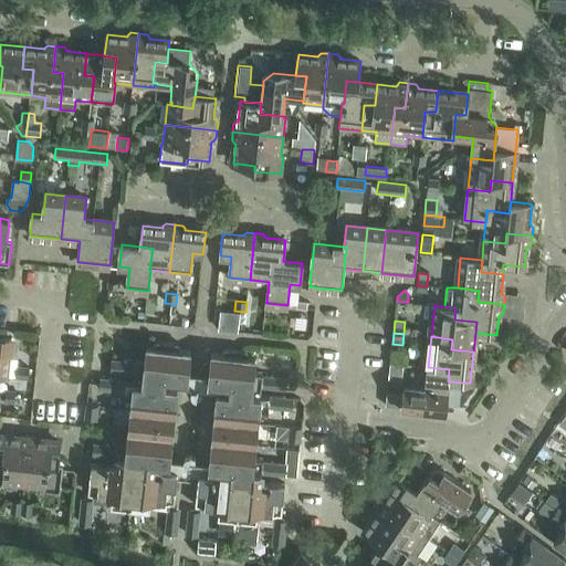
[(0,376),(6,377),(8,354),(12,355),(14,341),(0,338),(0,376)]
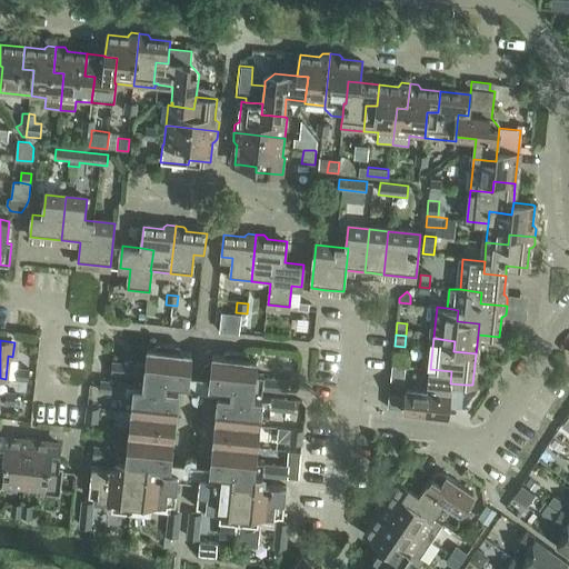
[(178,347),(169,346),(158,345),(155,346),(155,348),(147,348),(145,361),(136,361),(136,365),(112,362),(111,373),(188,381),(191,352),(180,351),(180,349),(178,347)]
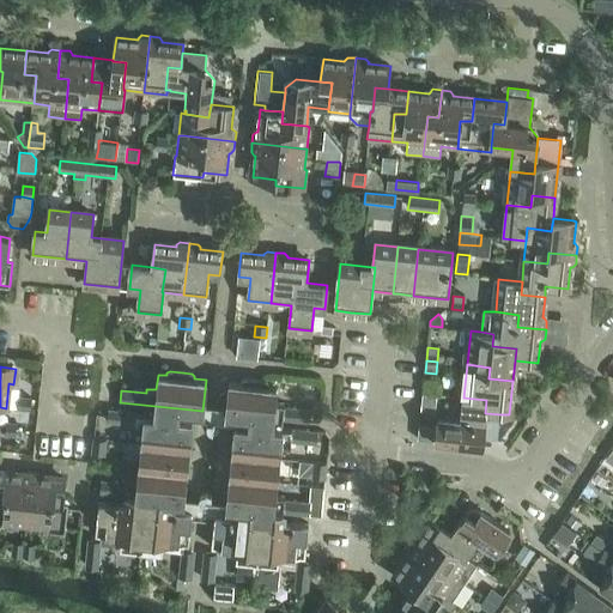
[(225,413),(309,423),(310,411),(285,408),(285,404),(275,402),(278,387),(268,387),(268,384),(267,382),(255,380),(244,380),(242,381),(241,383),(229,382),(225,413)]
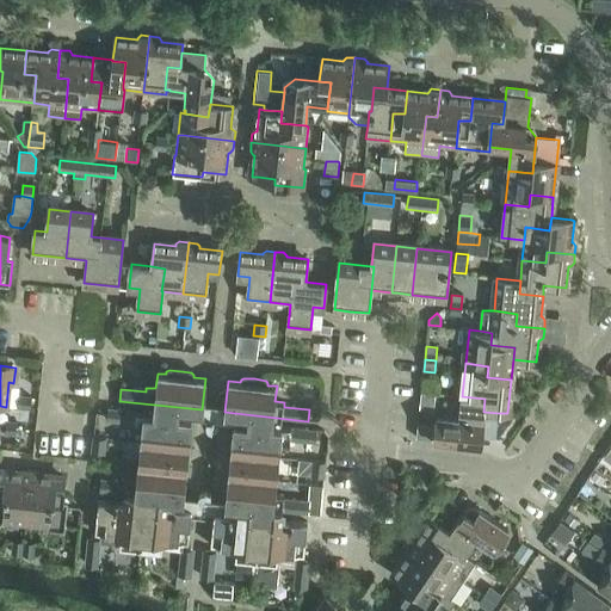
[(462,396),(460,419),(437,417),(436,425),(434,440),(471,444),(482,436),(494,437),(497,436),(499,413),(483,412),(485,399),(462,396)]
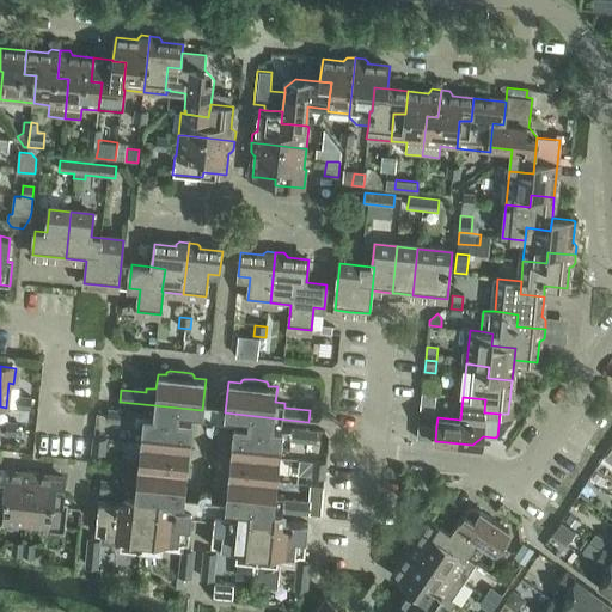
[(132,429),(141,430),(136,481),(127,479),(127,483),(101,481),(99,493),(183,501),(187,467),(191,418),(108,410),(106,421),(133,424),(132,429)]
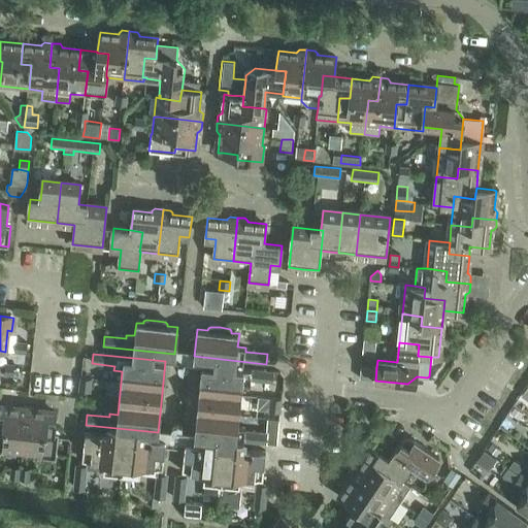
[(273,383),(274,372),(202,365),(198,402),(198,407),(195,436),(266,443),(268,434),(245,431),(245,427),(238,426),(242,384),(251,385),(251,381),(273,383)]
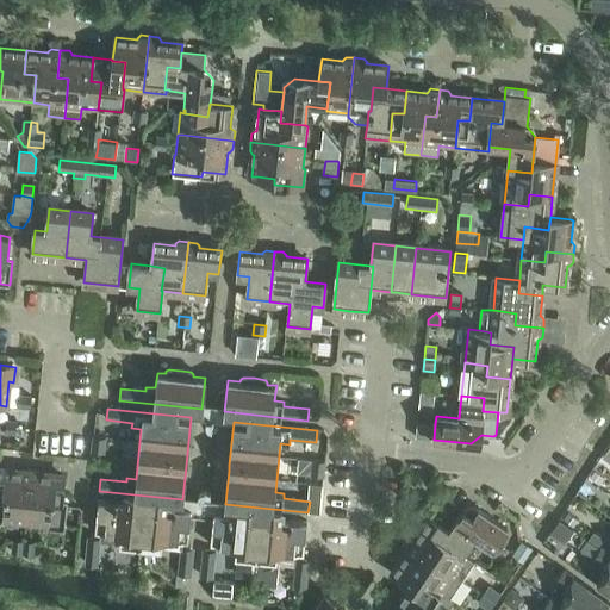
[(418,423),(417,436),(430,437),(433,424),(418,423)]
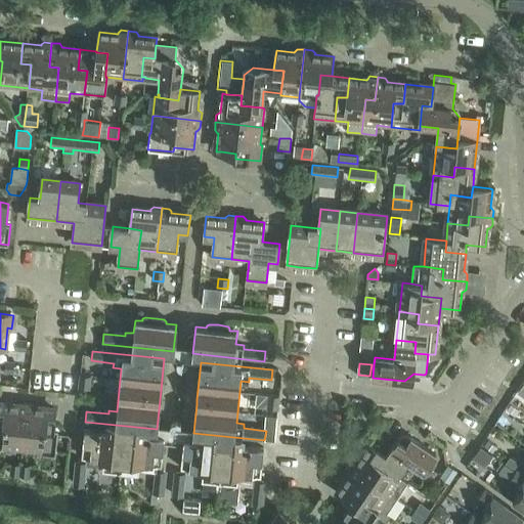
[(80,376),(79,388),(89,389),(91,377),(80,376)]
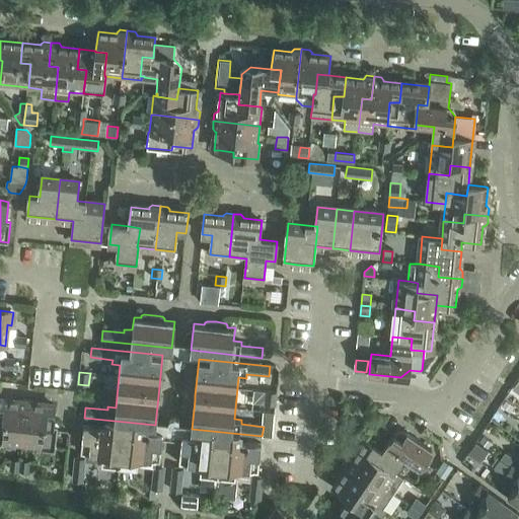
[(265,404),(275,405),(277,392),(267,391),(265,404)]
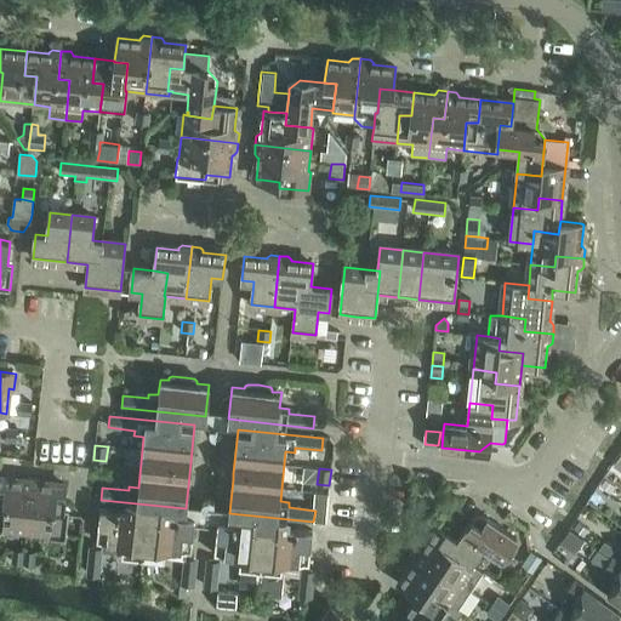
[(0,531),(5,533),(5,531),(27,534),(32,477),(23,476),(20,479),(20,480),(0,478),(0,531)]
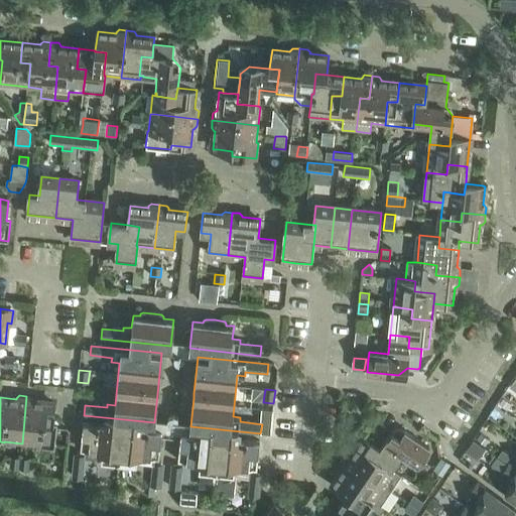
[(26,396),(22,443),(39,445),(39,446),(54,448),(57,423),(52,422),(54,403),(36,401),(36,400),(34,397),(26,396)]
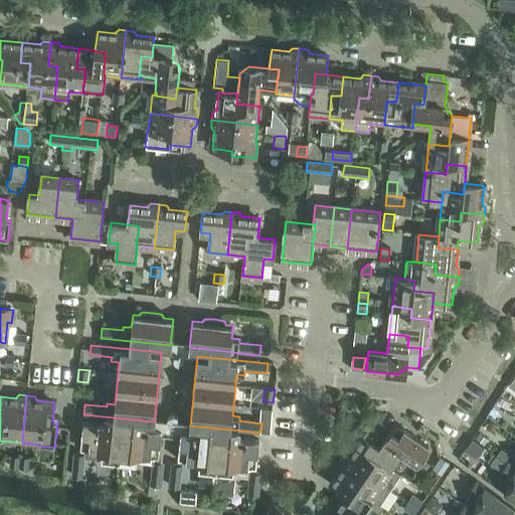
[(503,397),(498,402),(505,408),(510,402),(508,400),(503,397)]
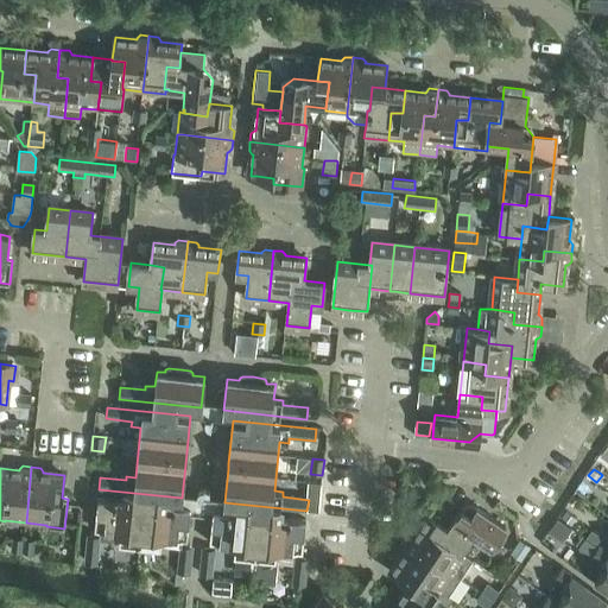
[(86,561),(88,564),(96,564),(100,540),(119,543),(119,546),(160,551),(160,548),(179,549),(177,574),(184,574),(187,575),(190,571),(192,550),(189,546),(181,545),(182,540),(185,540),(188,540),(190,507),(97,498),(94,531),(100,531),(100,537),(94,536),(90,536),(88,538),(86,561)]
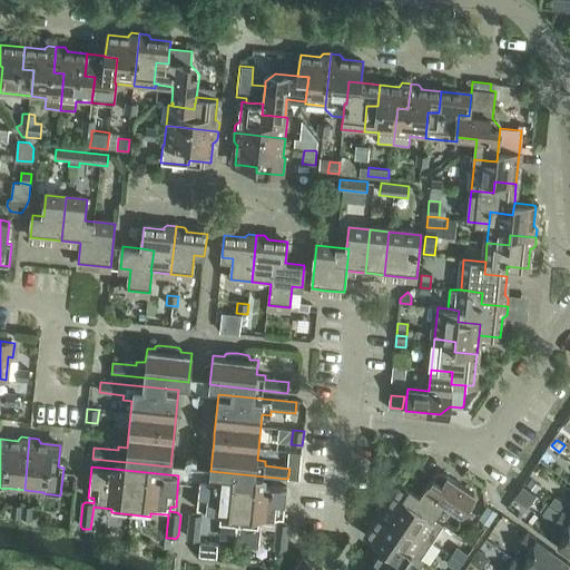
[(414,505),(433,518),(443,503),(462,516),(475,494),(446,474),(442,482),(432,475),(420,494),(421,495),(414,505)]
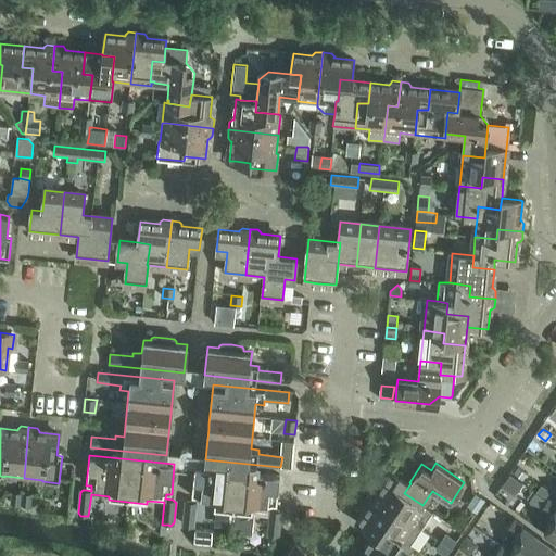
[(191,496),(197,497),(215,498),(213,510),(252,515),(253,503),(276,505),(280,476),(194,466),(191,496)]
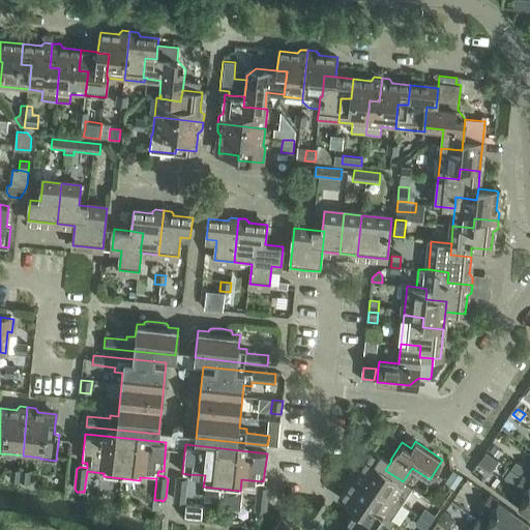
[(494,445),(490,451),(498,457),(502,451),(494,445)]
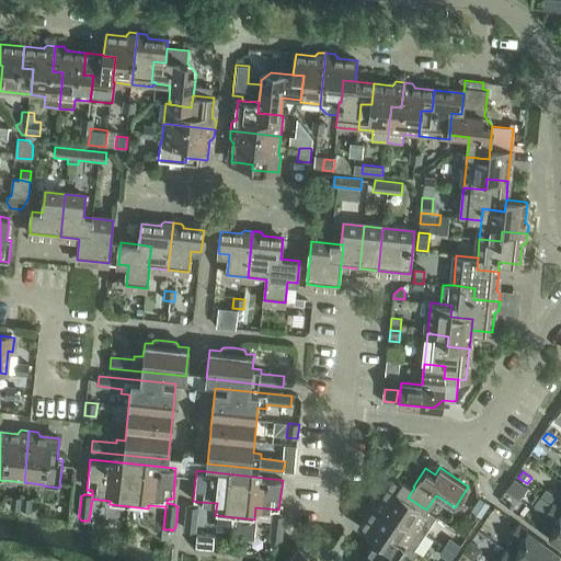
[(378,502),(426,534),(437,517),(426,510),(408,497),(414,488),(413,487),(397,476),(378,502)]
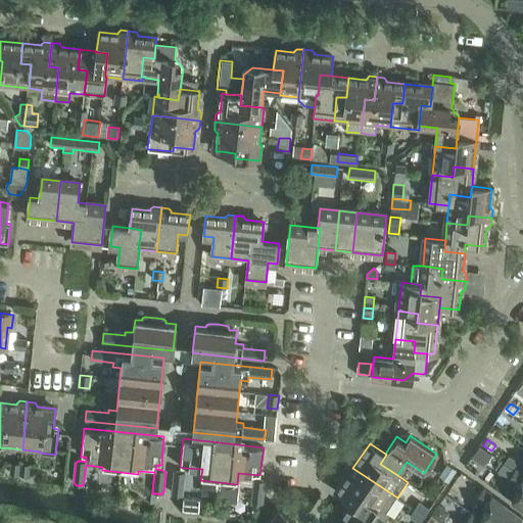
[(10,463),(9,474),(19,475),(20,469),(20,464),(10,463)]
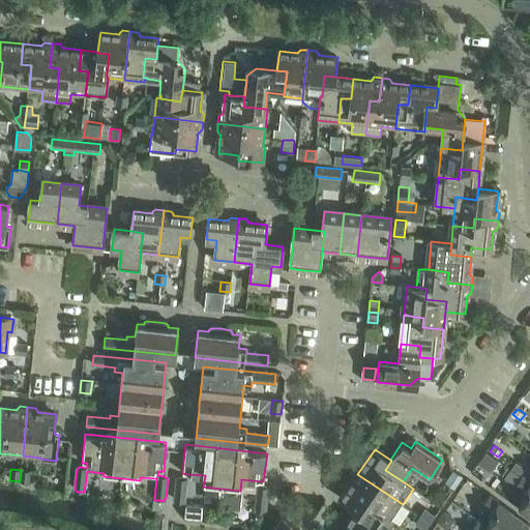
[(527,496),(518,508),(529,517),(529,482),(511,469),(504,477),(516,484),(514,486),(527,496)]
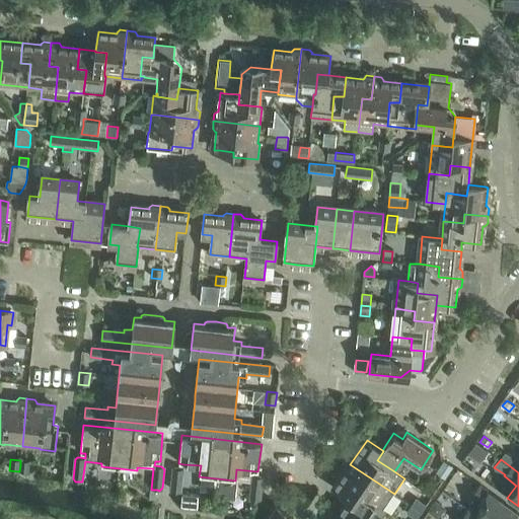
[(20,460),(20,465),(19,471),(29,472),(30,461),(20,460)]
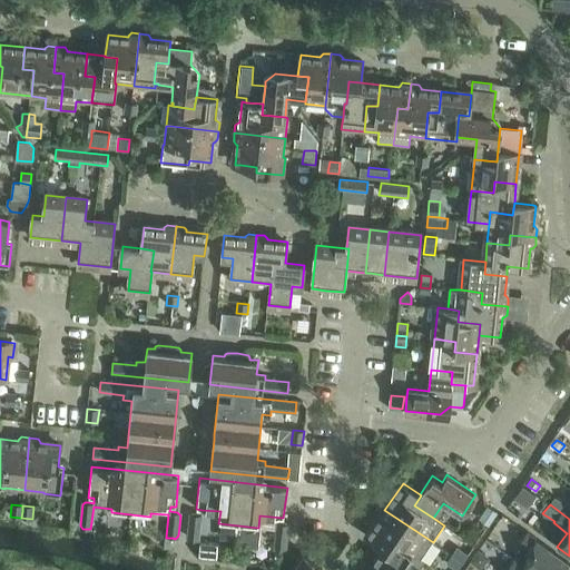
[(478,520),(488,527),(498,513),(488,507),(478,520)]
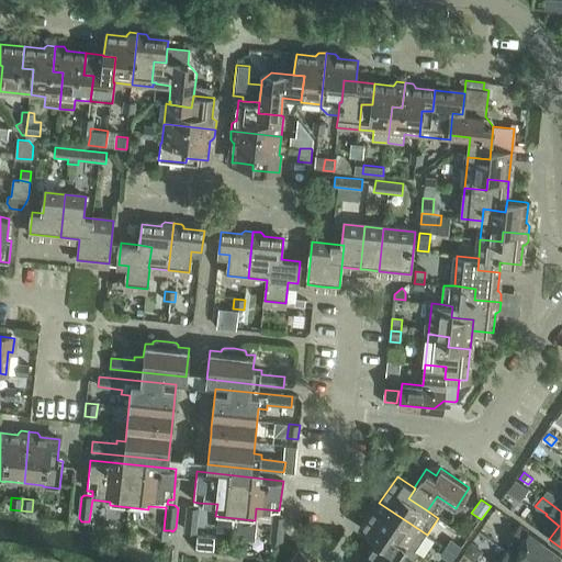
[(379,503),(361,529),(379,541),(385,530),(385,531),(415,551),(427,535),(379,503)]
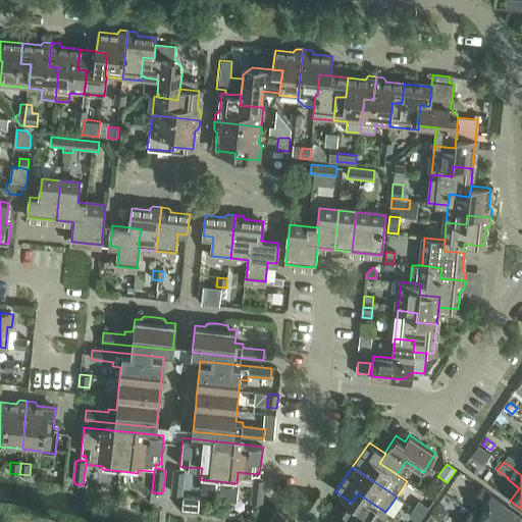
[(174,494),(176,494),(181,496),(185,471),(177,470),(174,473),(172,491),(174,494)]
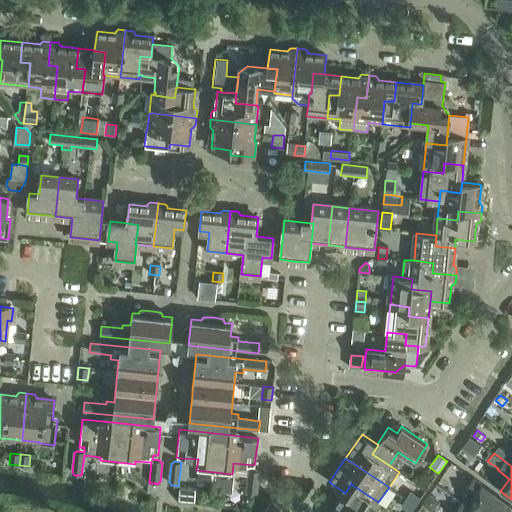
[(247,493),(251,493),(253,494),(257,491),(258,473),(256,470),(249,470),(247,493)]
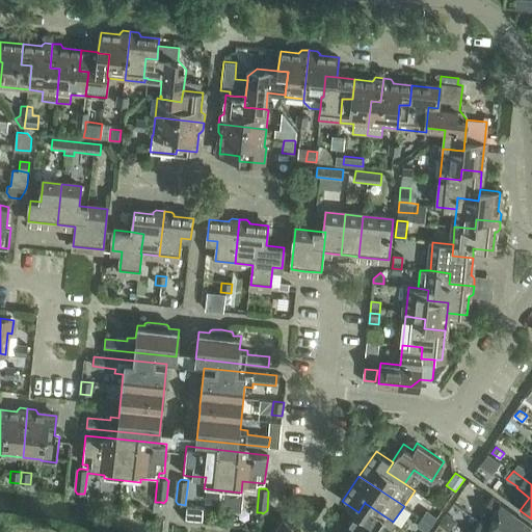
[(497,516),(489,527),(496,531),(531,531),(531,527),(491,497),(483,507),(497,516)]
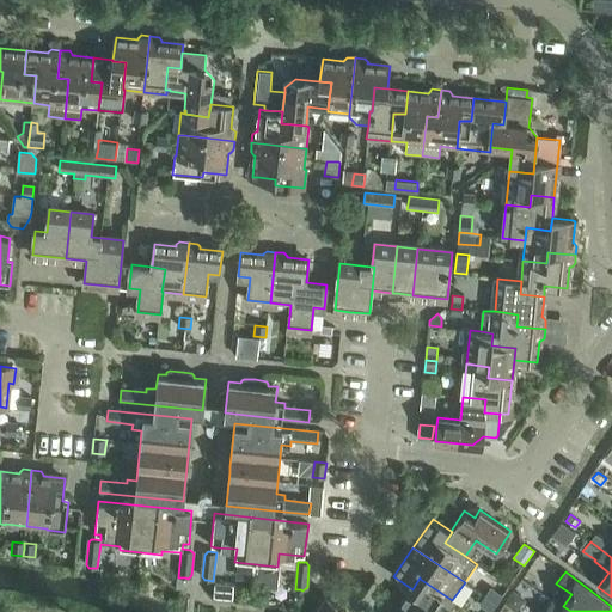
[(410,611),(452,611),(451,611),(456,603),(452,600),(420,579),(420,577),(412,589),(402,605),(402,606),(410,611)]
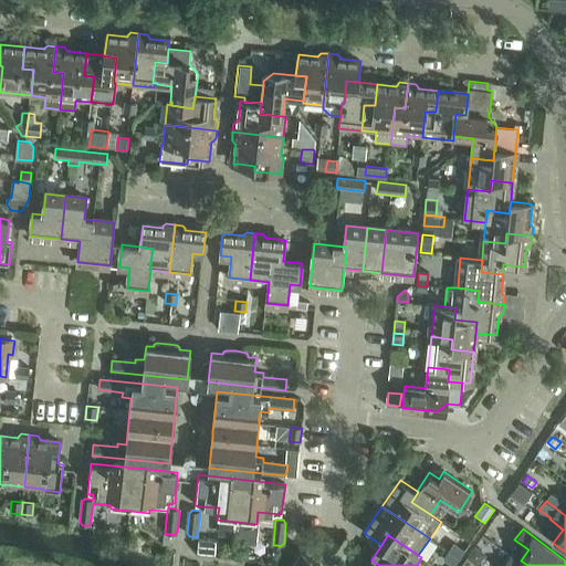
[(454,543),(449,551),(459,558),(465,551),(454,543)]
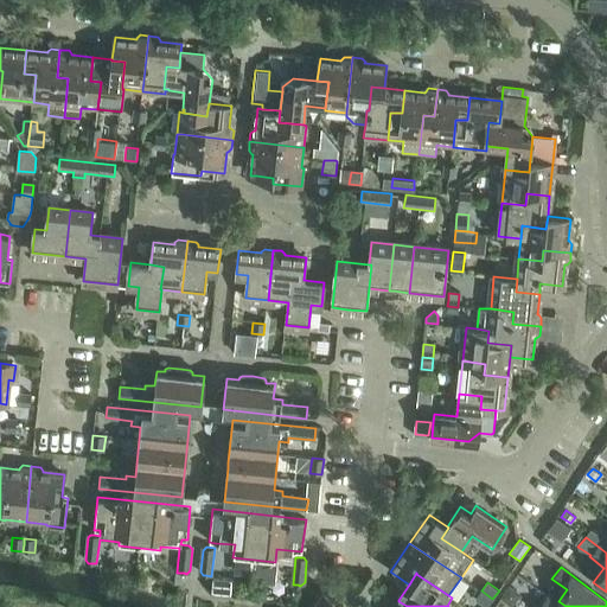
[(500,598),(513,606),(522,593),(510,585),(500,598)]
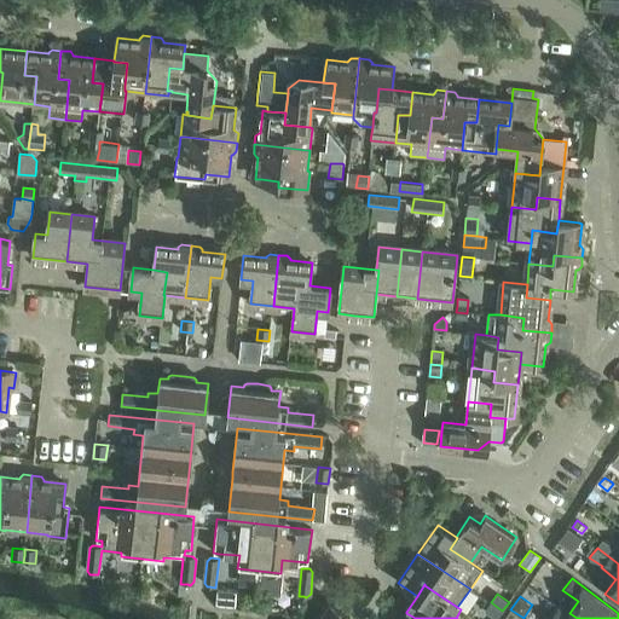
[(347,618),(351,614),(330,601),(317,618),(347,618)]
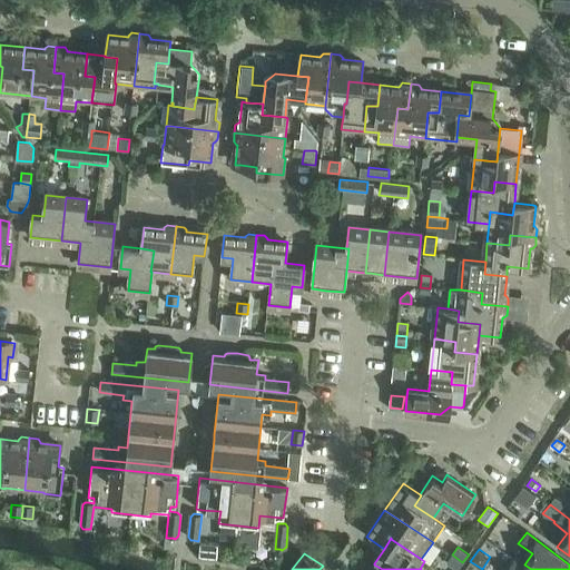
[(452,554),(445,562),(454,569),(457,569),(462,562),(452,554)]
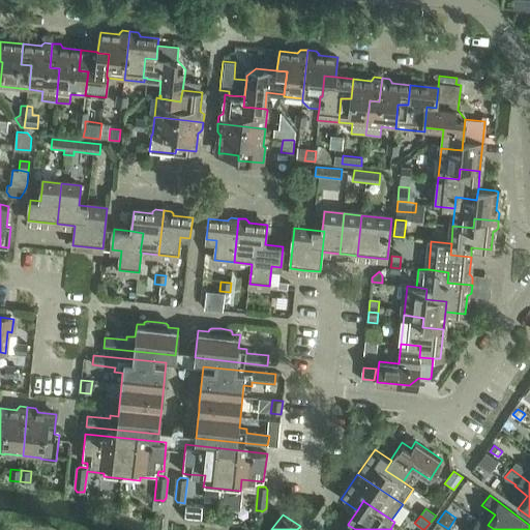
[(494,529),(488,525),(478,518),(471,529),(472,529),(494,529)]
